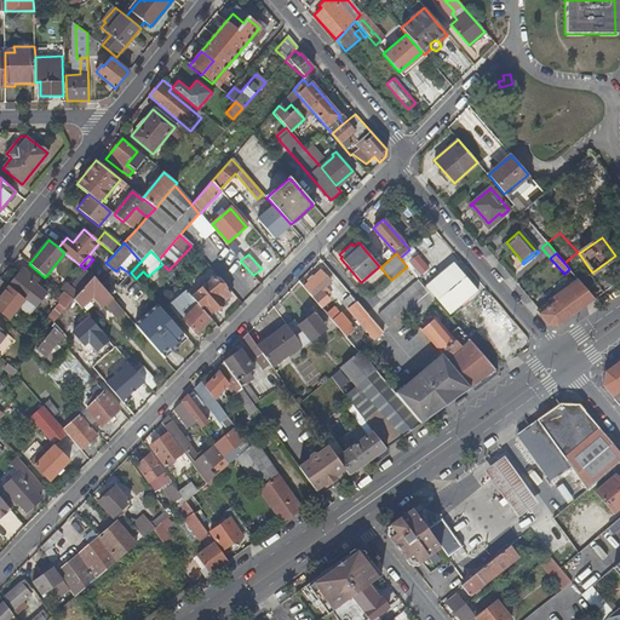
[(65,282),(61,290),(64,292),(74,299),(93,277),(87,271),(73,287),(65,282)]
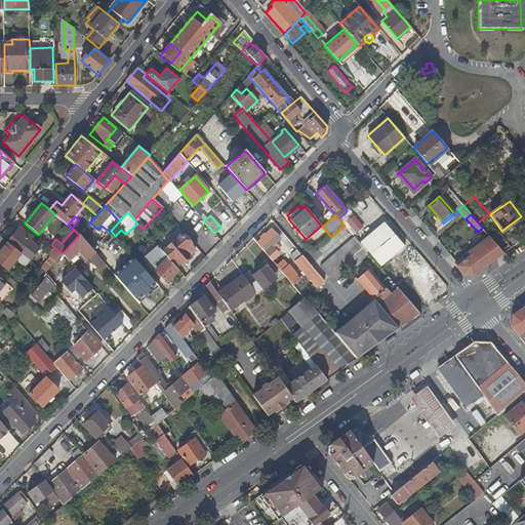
[(272,230),(257,244),(290,281),(296,276),(289,268),(286,270),(281,264),(279,266),(273,258),(278,254),(275,251),(278,248),(274,244),(280,239),(272,230)]
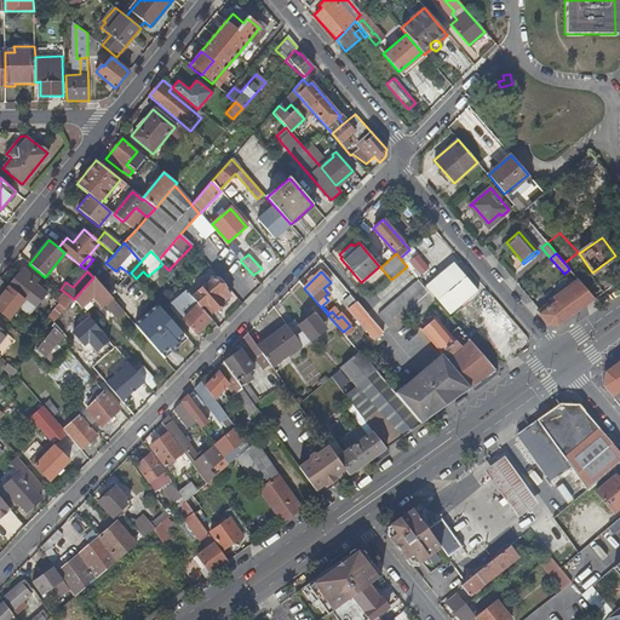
[(19,273),(9,286),(9,287),(11,288),(28,303),(40,288),(36,285),(39,281),(30,275),(28,279),(19,273)]
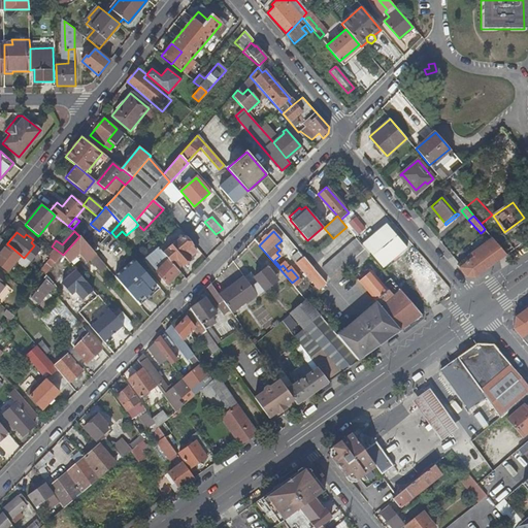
[(100,271),(106,266),(94,252),(79,236),(63,255),(71,266),(79,259),(84,265),(91,260),(100,271)]
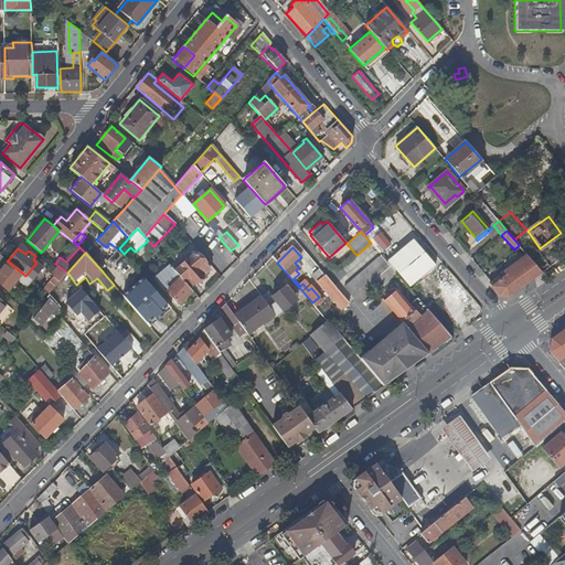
[(203,275),(210,269),(195,254),(176,272),(190,289),(196,283),(200,284),(203,280),(202,278),(204,276),(203,275)]
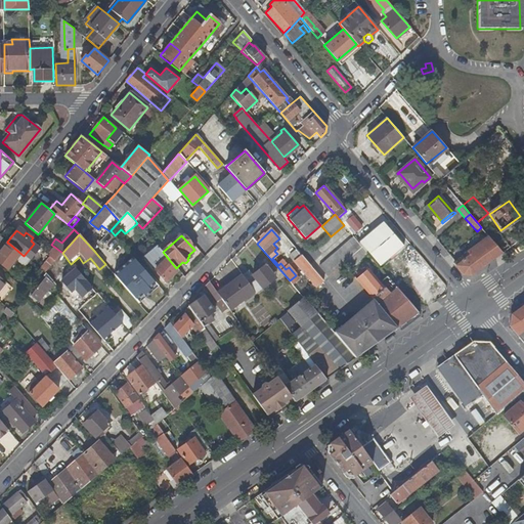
[(500,235),(492,241),(503,253),(510,248),(500,235)]
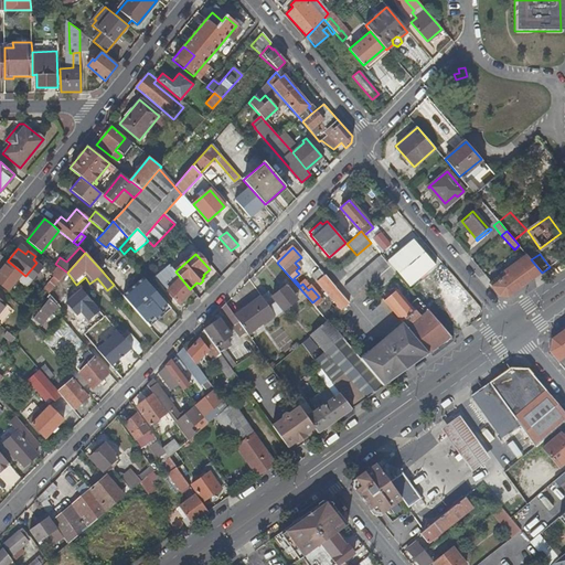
[(370,285),(375,291),(397,274),(382,255),(344,287),(354,298),(370,286),(370,285)]
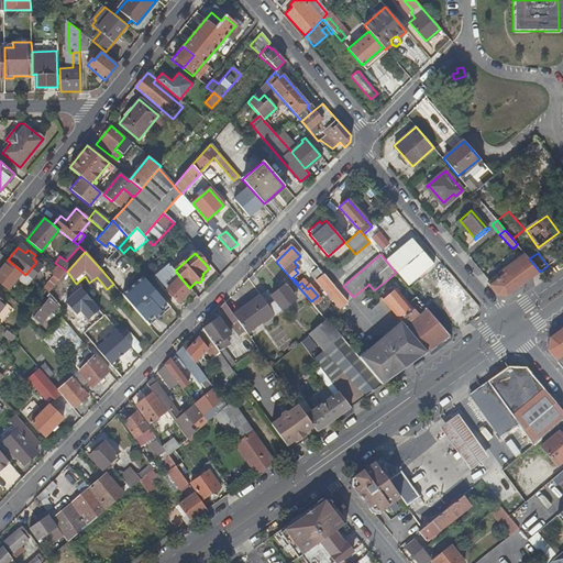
[(500,273),(487,283),(497,295),(506,296),(540,272),(529,258),(526,255),(500,273)]
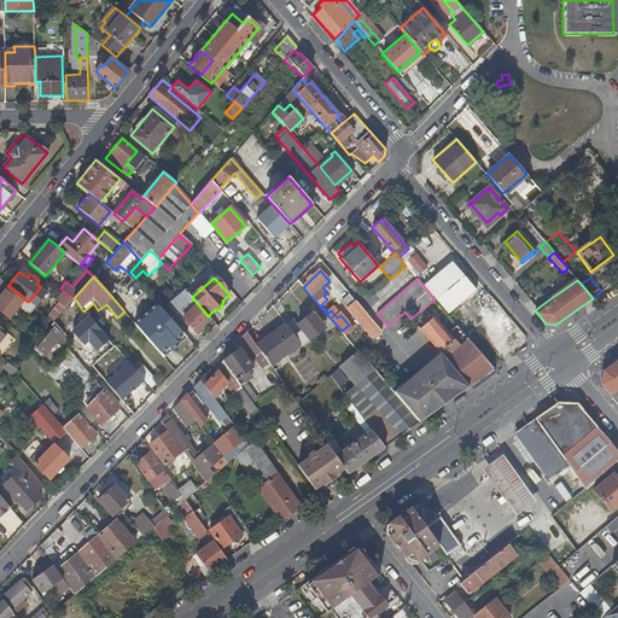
[(7,292),(5,290),(4,292),(0,296),(0,312),(11,321),(13,318),(11,315),(19,305),(30,313),(35,307),(28,302),(11,287),(7,292)]
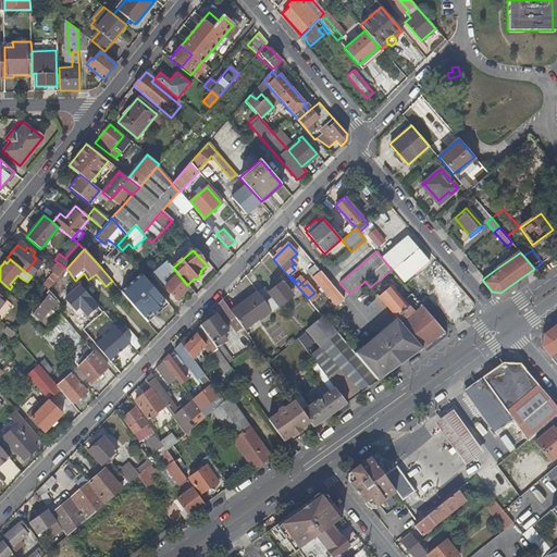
[(58,262),(52,270),(56,272),(53,274),(50,272),(46,276),(49,279),(44,286),(48,289),(66,269),(58,262)]
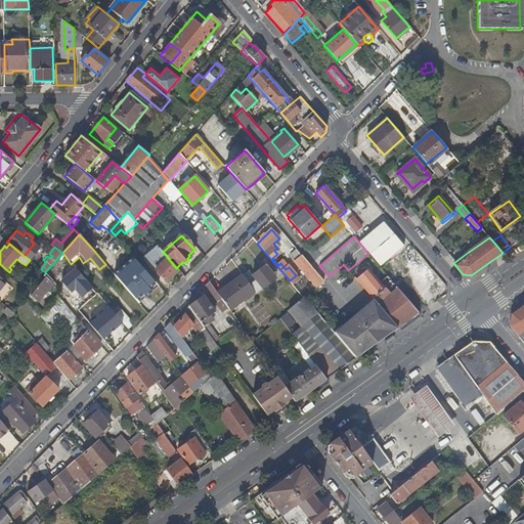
[(166,281),(178,270),(176,268),(163,252),(158,247),(146,257),(156,269),(155,269),(166,281)]
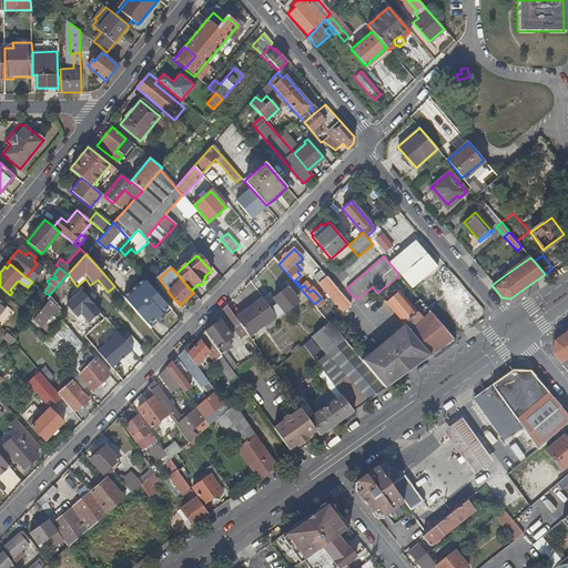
[(315,275),(344,310),(351,304),(322,271),(315,275)]
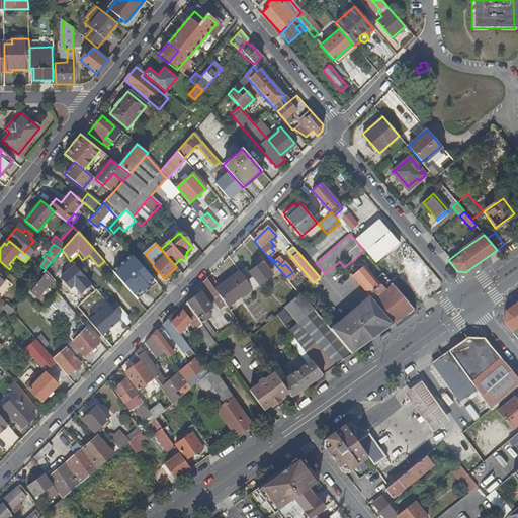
[(132,254),(111,271),(137,299),(157,282),(132,254)]
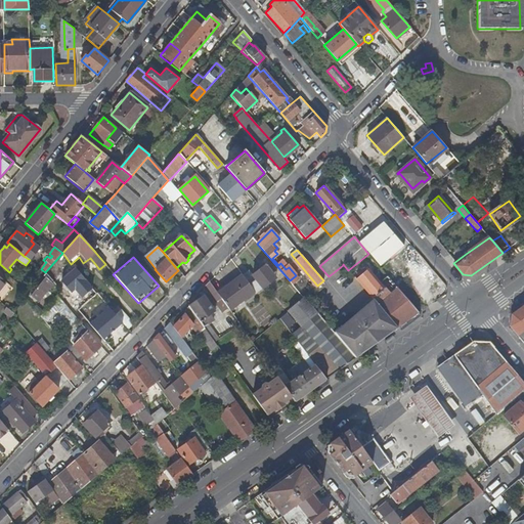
[(250,272),(244,276),(255,292),(256,294),(276,278),(271,272),(274,270),(268,263),(252,275),(250,272)]
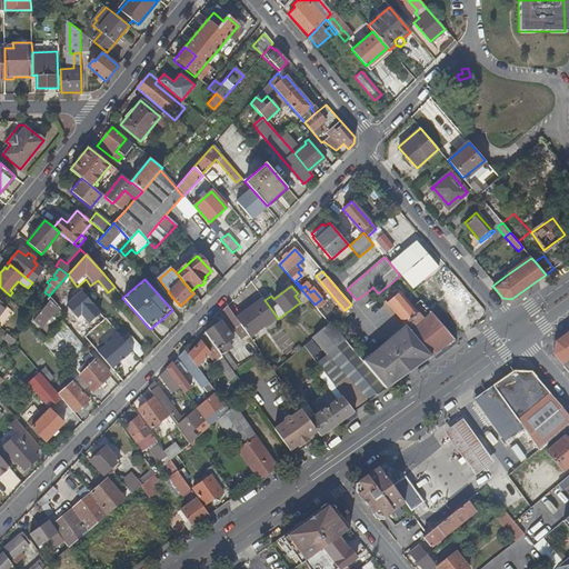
[(399,291),(386,303),(391,309),(406,298),(399,291)]
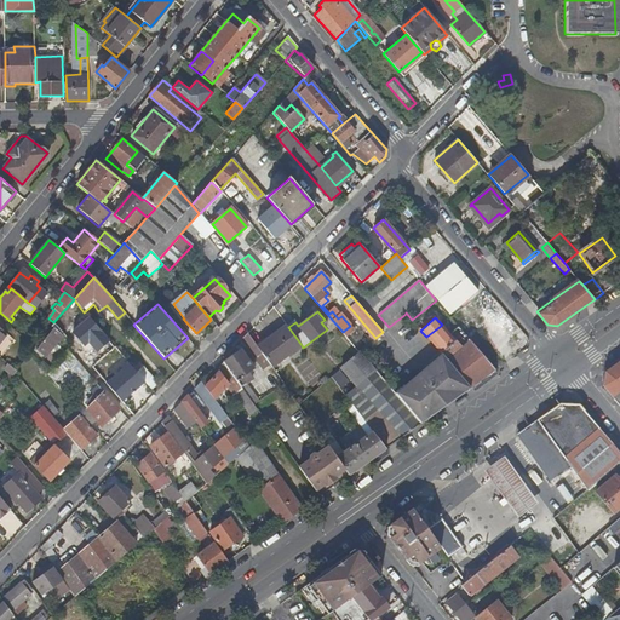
[(507,361),(469,320),(460,327),(470,339),(495,368),(497,369),(501,366),(507,361)]
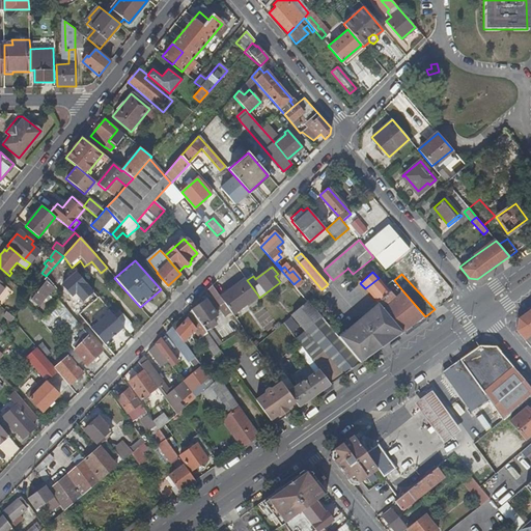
[(82,286),(85,283),(79,275),(75,279),(63,289),(70,298),(82,286)]
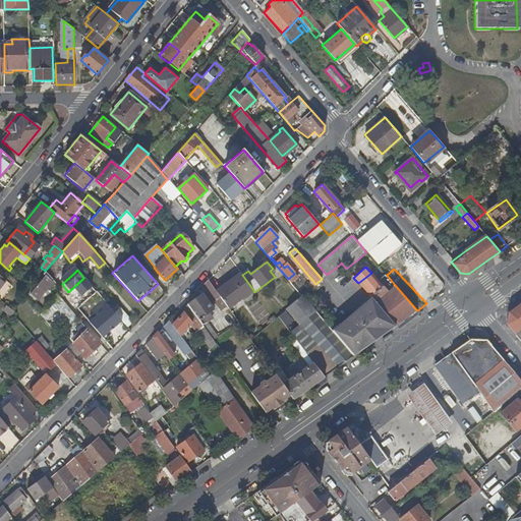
[(388,292),(371,273),(358,283),(373,299),(396,326),(416,309),(395,285),(388,292)]
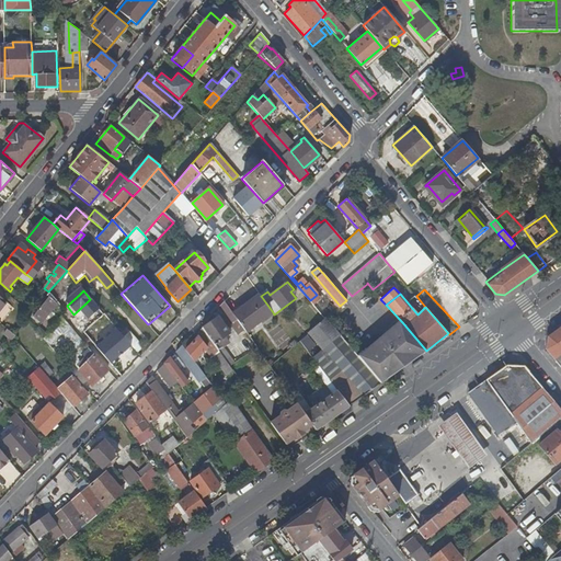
[(247,332),(273,312),(261,296),(260,295),(233,313),(244,330),(247,332)]
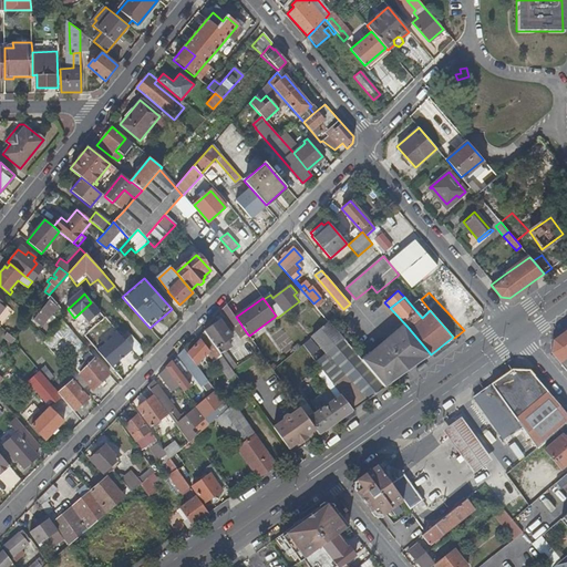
[(48,299),(31,320),(40,328),(57,307),(48,299)]
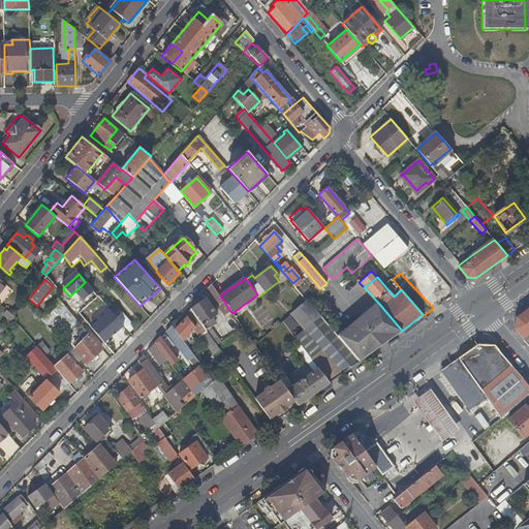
[(224,315),(230,311),(220,296),(212,284),(206,290),(224,315)]
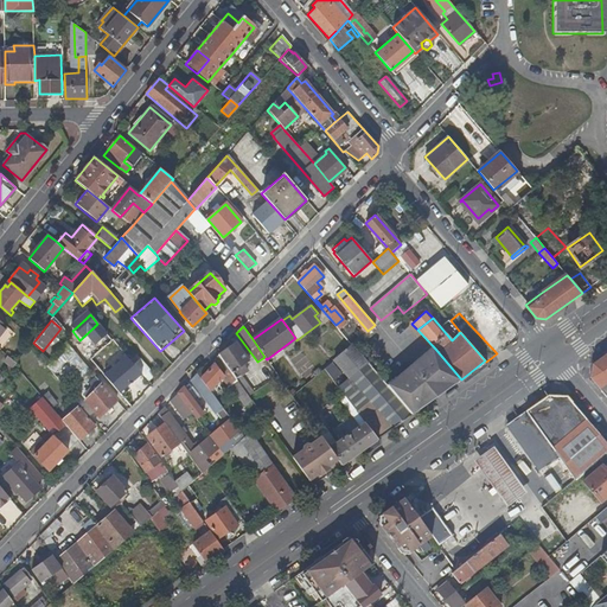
[(101,340),(106,346),(112,340),(108,334),(101,340)]
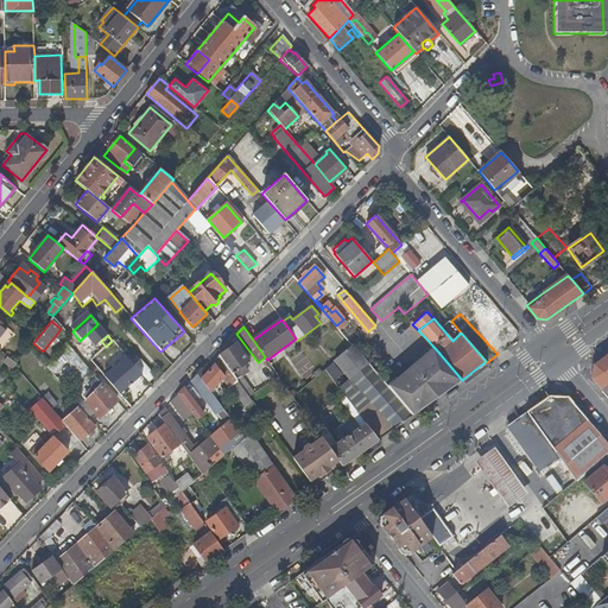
[(113,354),(120,349),(112,341),(106,347),(113,354)]
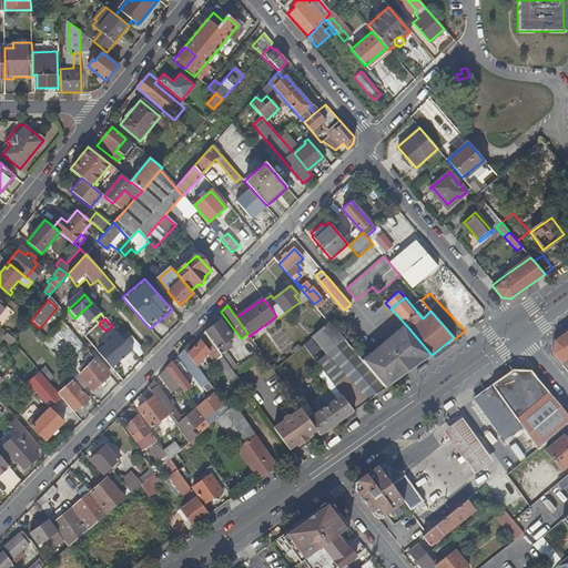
[(221,321),(205,332),(217,348),(233,337),(221,321)]
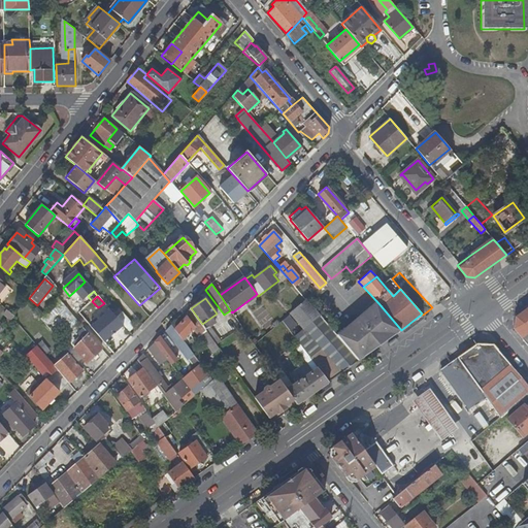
[(305,328),(320,316),(306,300),(291,312),(304,329),(305,328)]
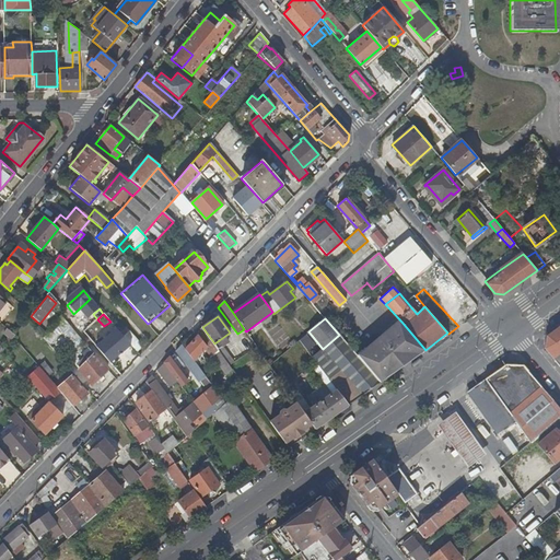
[(401,322),(356,353),(381,382),(382,381),(385,377),(391,356),(415,357),(426,350),(401,322)]
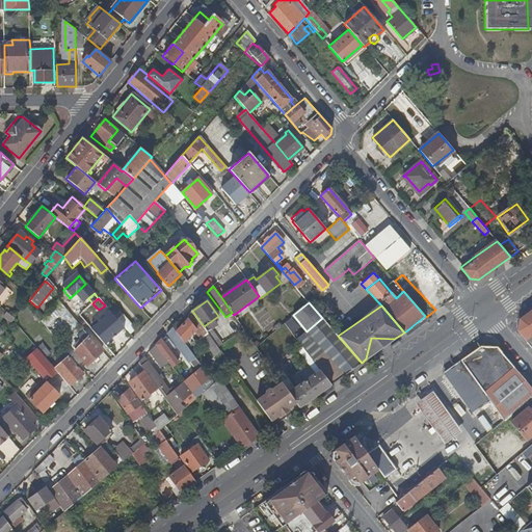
[(75,322),(78,319),(68,308),(62,313),(73,324),(75,322)]
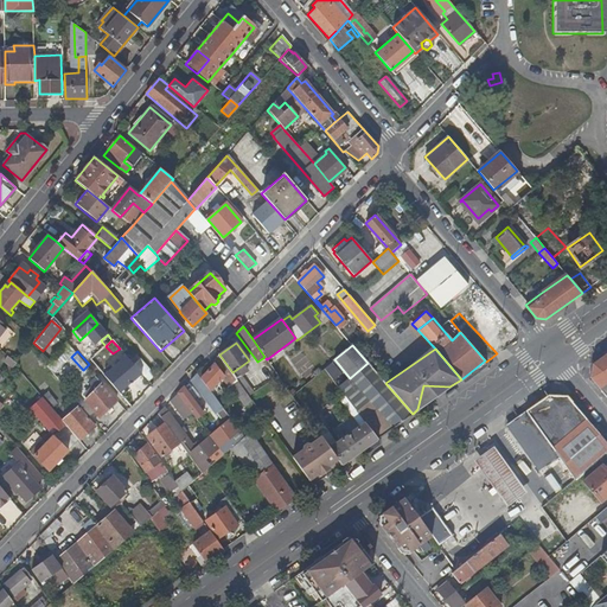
[(606,352),(593,363),(590,378),(606,396),(606,352)]
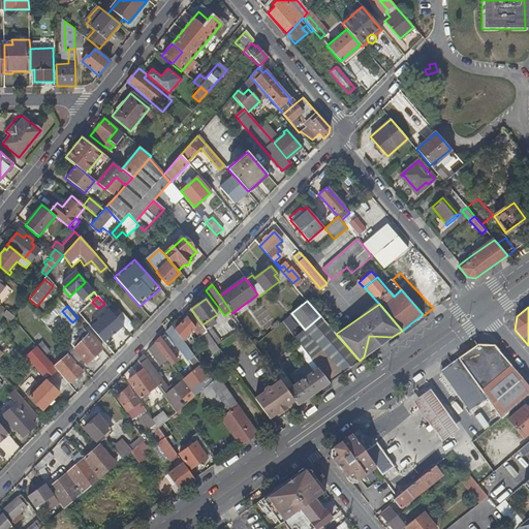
[(205,341),(211,337),(204,327),(203,324),(191,309),(185,315),(186,317),(187,317),(195,328),(194,330),(198,336),(195,338),(200,344),(205,341)]
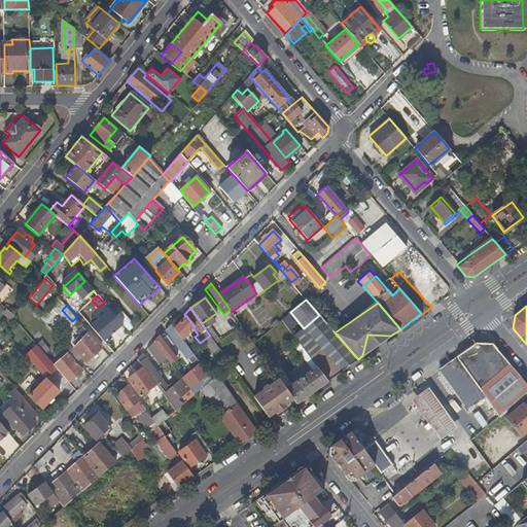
[(115,314),(130,329),(135,325),(121,309),(115,314)]
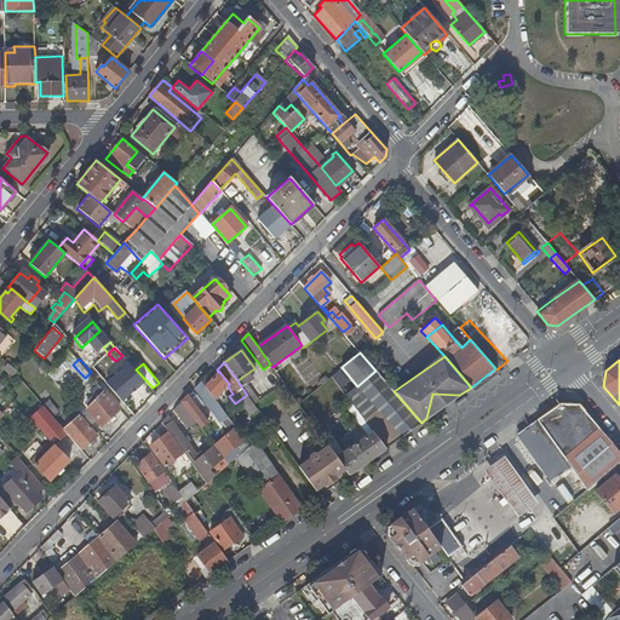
[(6,378),(10,380),(15,373),(17,371),(9,365),(6,368),(11,372),(6,378)]
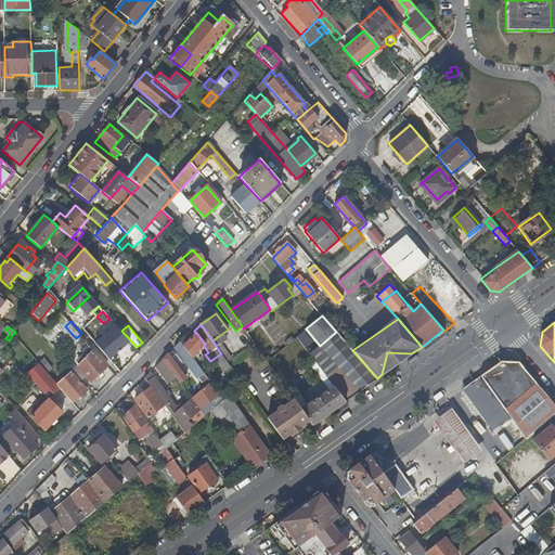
[(84,331),(81,333),(78,336),(88,347),(93,341),(92,341),(84,331)]
